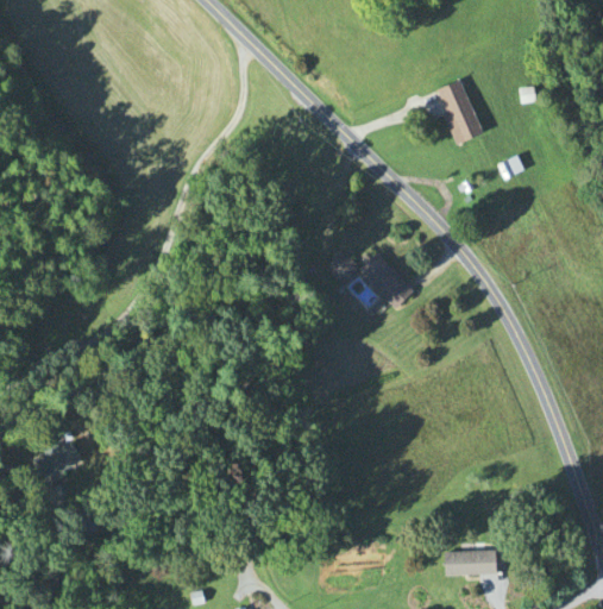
[(457,144),(483,135),(462,79),(437,88),(457,144)]
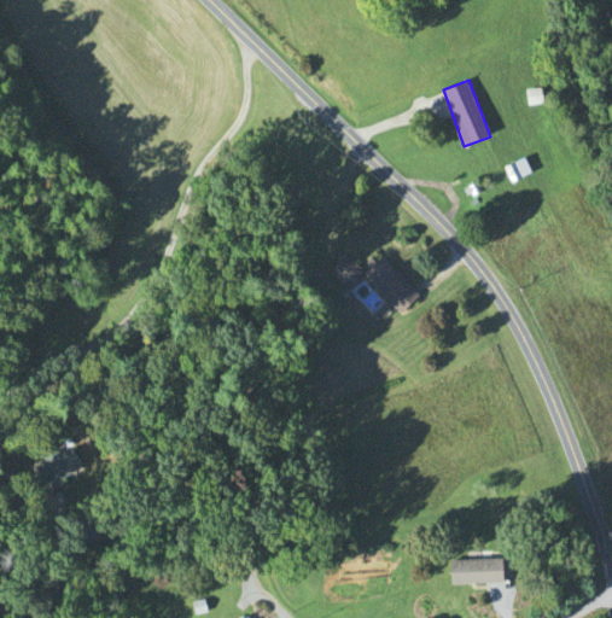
[(529,89),(529,103),(542,103),(542,89),(529,89)]
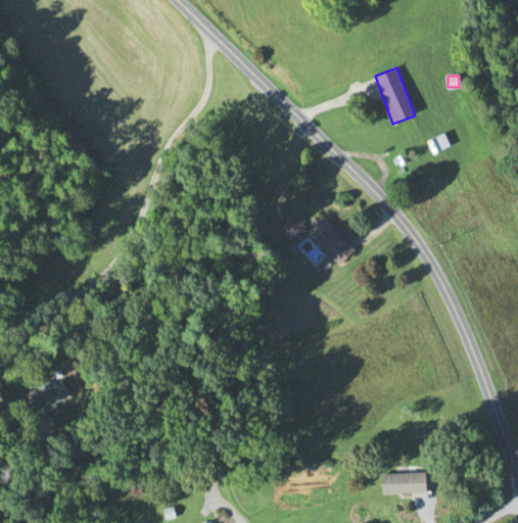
[(434,154),(451,147),(445,134),(428,141),(434,154)]
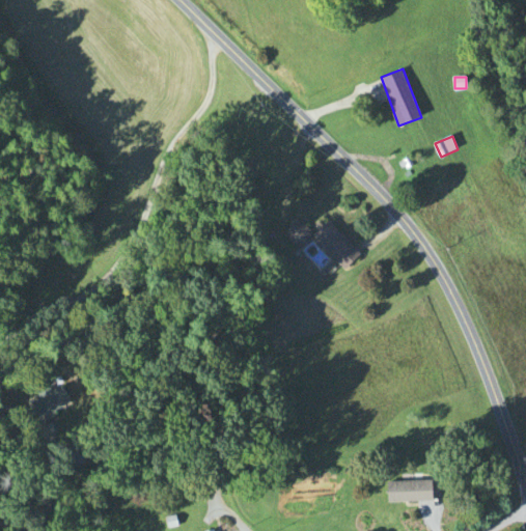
[(283,232),(300,250),(313,236),(345,271),(362,254),(329,220),(314,233),(299,218),(283,232)]
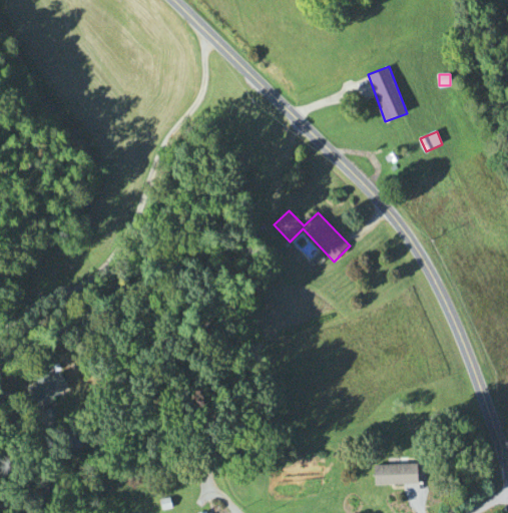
[(67,390),(60,372),(48,378),(47,375),(26,384),(35,404),(67,390)]
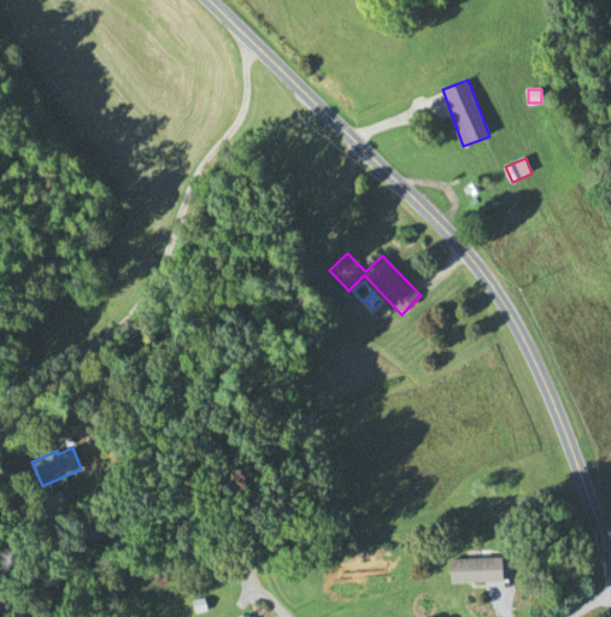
[(503,583),(501,558),(451,559),(451,583),(503,583)]
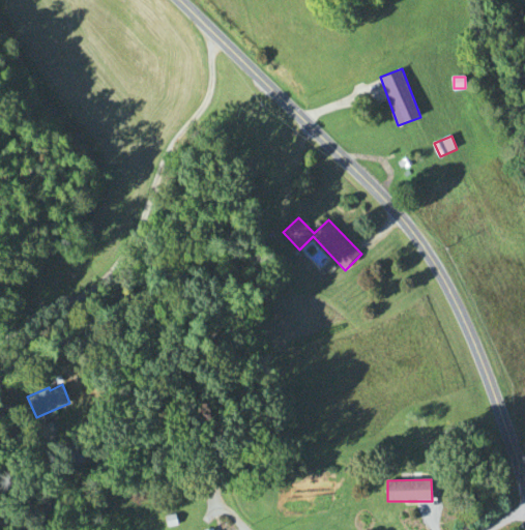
[(97,507),(112,506),(110,493),(96,494),(97,507)]
